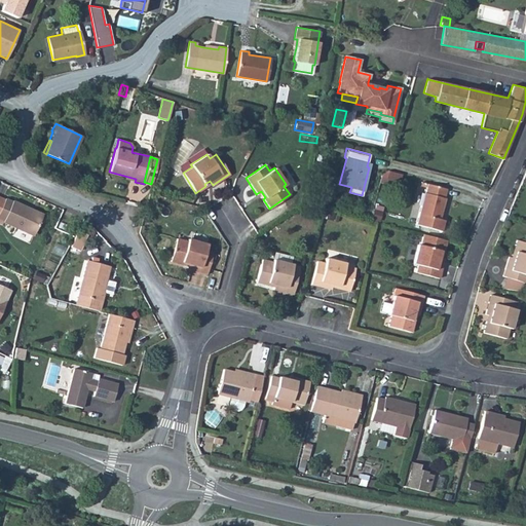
[(423,192),(415,224),(440,231),(443,220),(439,219),(444,198),(443,197),(445,188),(426,183),(424,192),(423,192)]
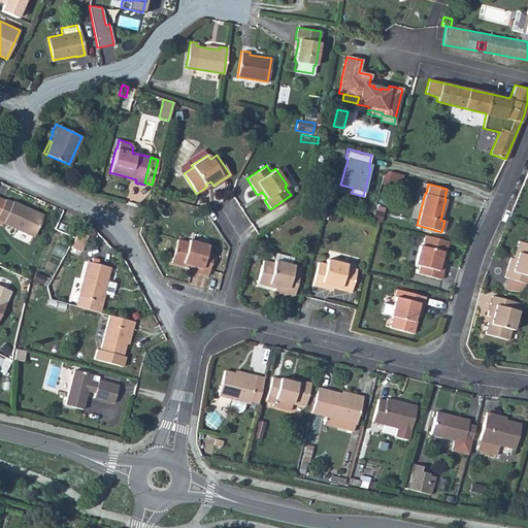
[(12,200),(11,201),(5,199),(5,200),(0,210),(0,218),(4,221),(3,222),(34,235),(42,217),(29,211),(30,208),(12,200)]
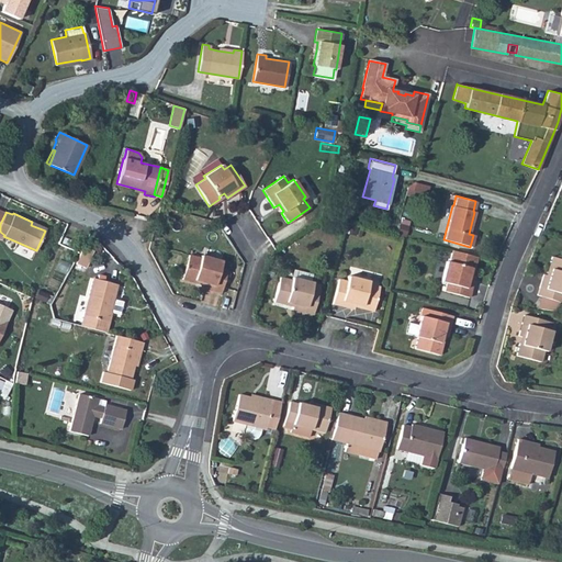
[(32,222),(31,225),(45,231),(46,228),(32,222)]
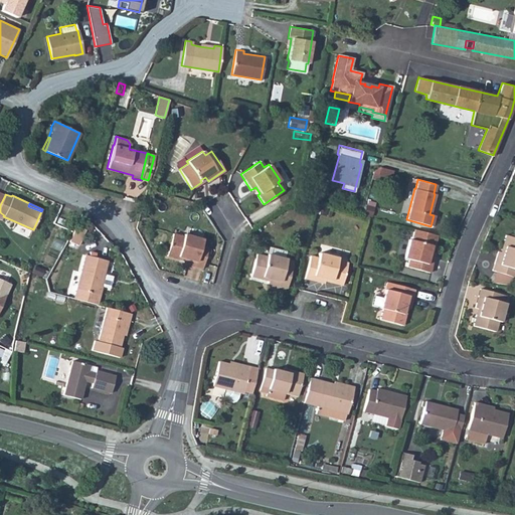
[(13,228),(27,234),(30,229),(16,223),(13,228)]
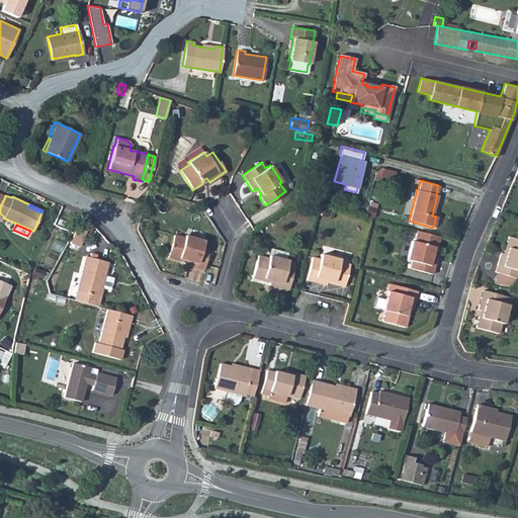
[(77,227),(70,243),(79,247),(85,231),(77,227)]
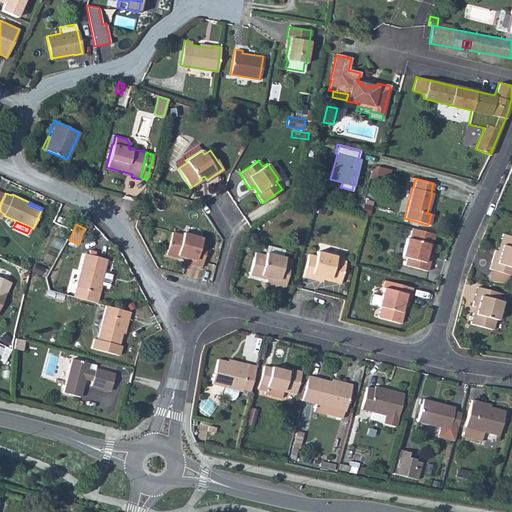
[(433,234),(411,228),(408,238),(406,238),(401,257),(406,258),(404,265),(426,271),(431,252),(426,250),(427,245),(431,245),(433,234)]
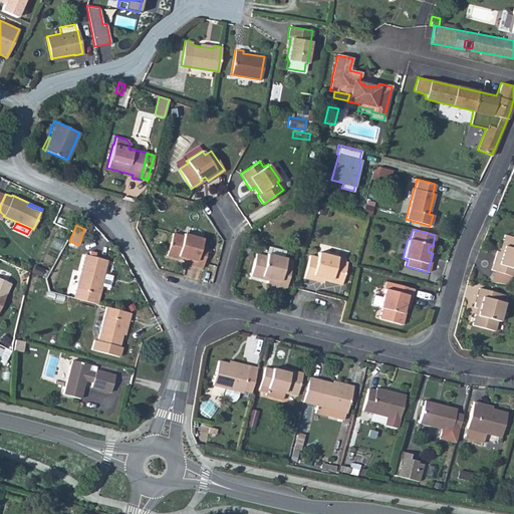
[(172,233),(166,255),(177,258),(178,255),(184,257),(183,262),(201,267),(207,245),(201,244),(202,239),(183,233),(183,236),(172,233)]
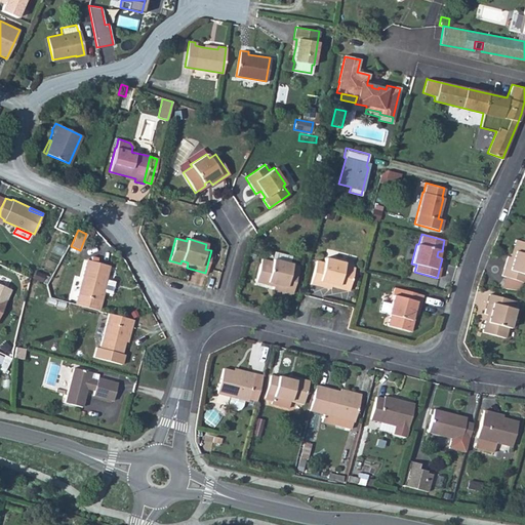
[(507,256),(501,276),(503,277),(521,282),(523,283),(524,276),(524,242),(515,240),(512,251),(514,251),(512,258),(507,256)]
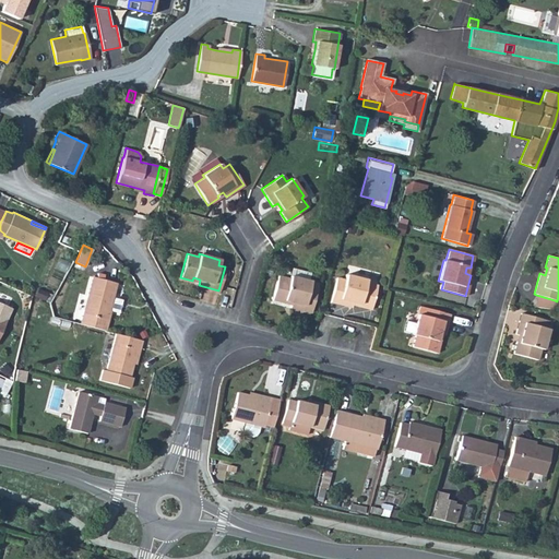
[(277,275),(271,299),(283,302),(284,299),(290,301),(288,307),(310,312),(317,288),(309,286),(310,281),(308,280),(310,273),(292,268),(288,277),(277,275)]
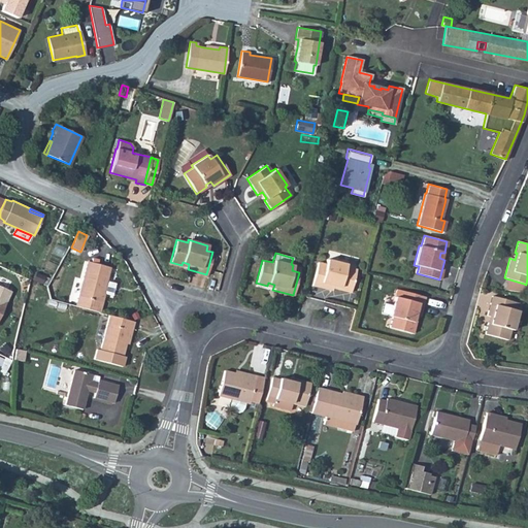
[(318,262),(311,286),(331,290),(332,286),(338,287),(338,290),(350,293),(356,269),(345,267),(345,264),(327,259),(325,264),(318,262)]
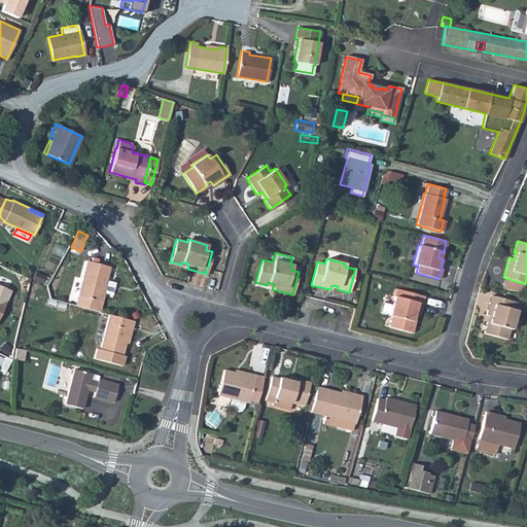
[(86,261),(75,306),(99,312),(104,293),(111,295),(115,282),(106,280),(109,267),(86,261)]
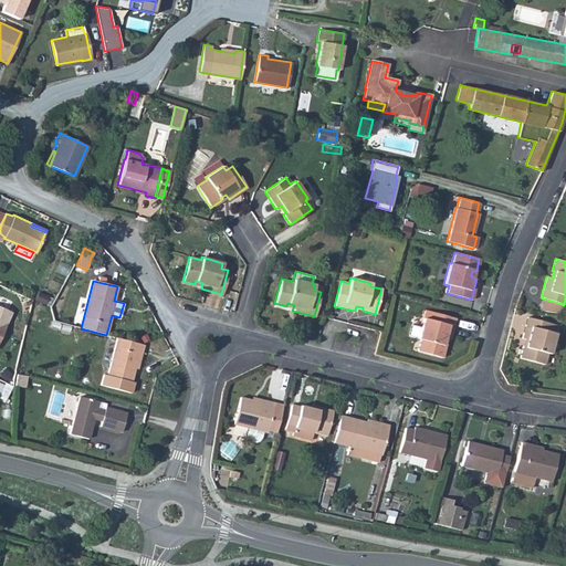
[(76,316),(83,317),(87,297),(82,295),(76,316)]
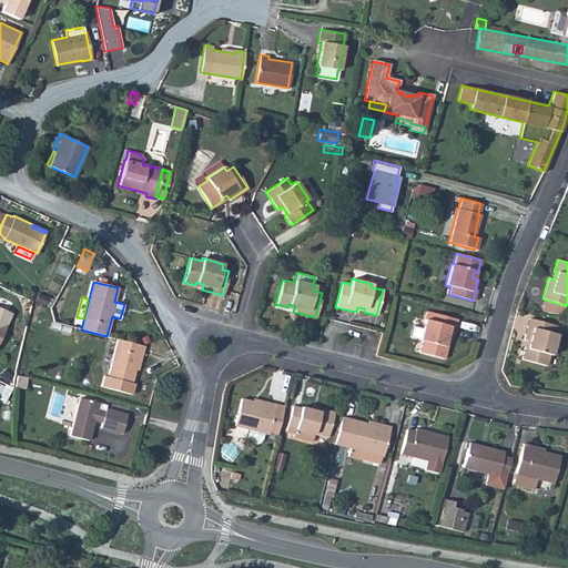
[(564,305),(545,300),(540,312),(560,315),(564,305)]
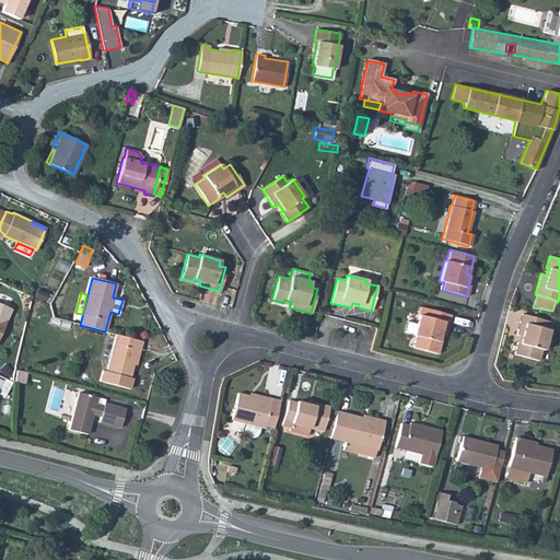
[(423,316),(418,315),(416,324),(407,321),(404,330),(412,334),(412,335),(416,336),(412,347),(436,353),(439,342),(435,341),(438,334),(441,335),(444,336),(450,315),(426,308),(423,316)]
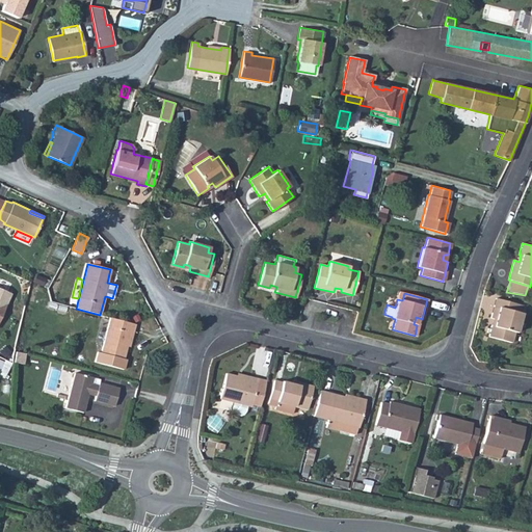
[(490,325),(487,337),(510,342),(513,331),(516,333),(522,313),(516,312),(517,304),(496,298),(490,318),(495,319),(494,326),(490,325)]
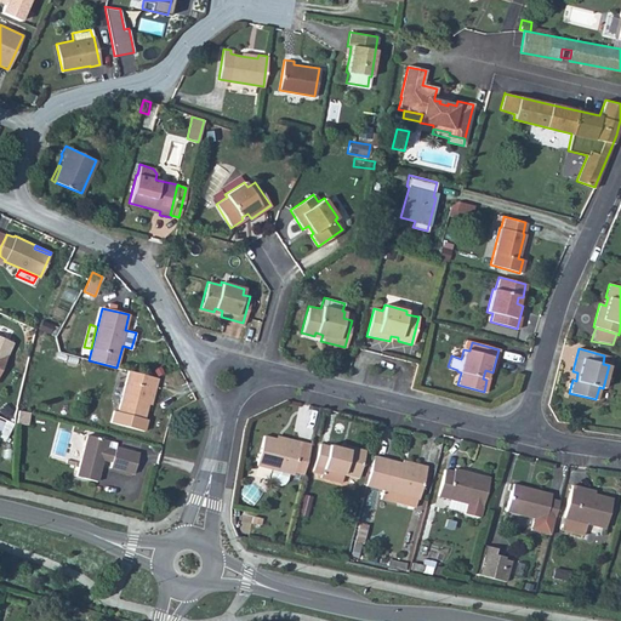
[(158,379),(127,370),(118,411),(113,410),(110,422),(146,431),(147,419),(144,419),(148,404),(152,387),(155,388),(158,379)]
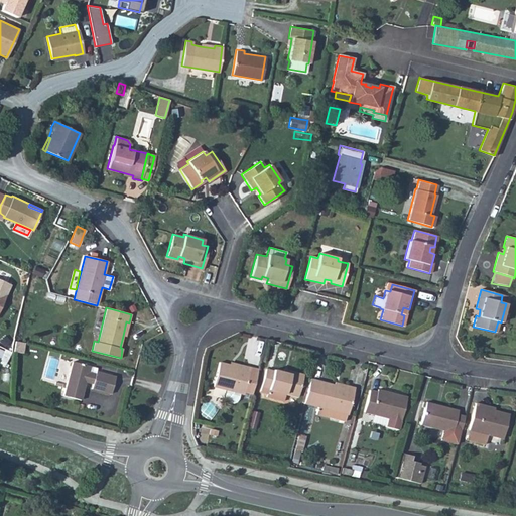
[(22,340),(15,338),(13,346),(13,348),(19,350),(22,340)]
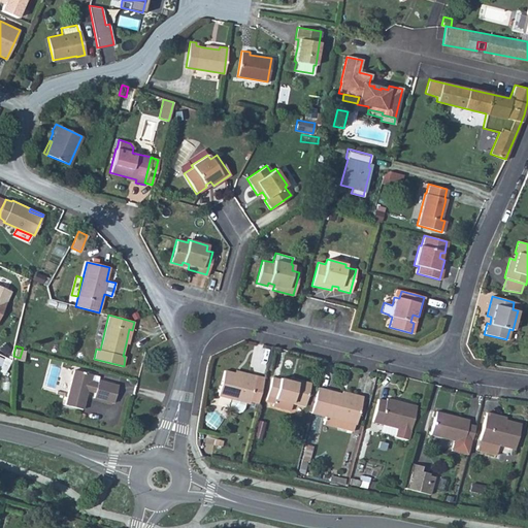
[(0,354),(0,371),(6,374),(12,360),(0,354)]
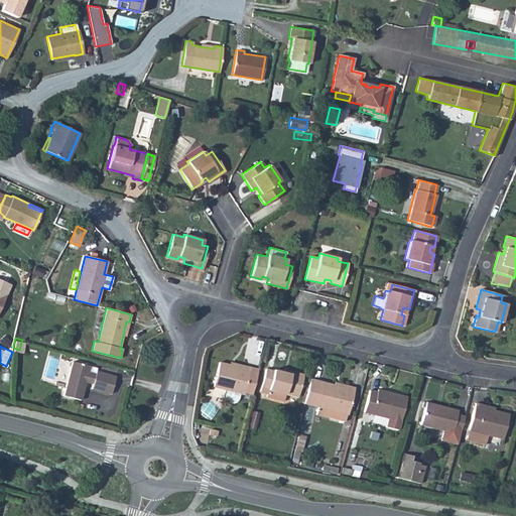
[(72,361),(63,395),(81,399),(85,381),(92,383),(91,388),(110,393),(115,376),(95,371),(96,367),(72,361)]
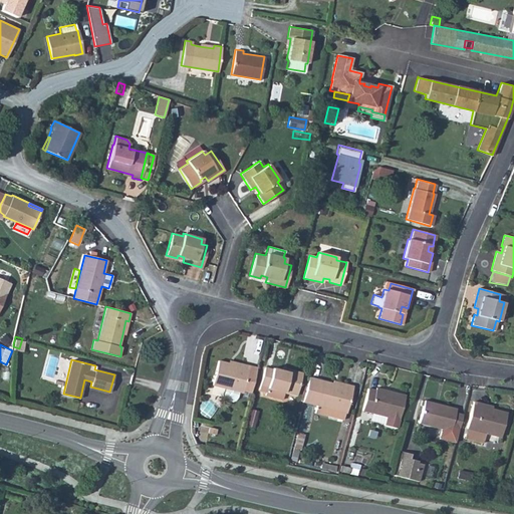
[(241,367),(229,363),(218,361),(212,384),(225,388),(223,394),(226,400),(231,401),(236,398),(238,392),(242,393),(243,390),(250,392),(256,368),(242,364),(241,367)]
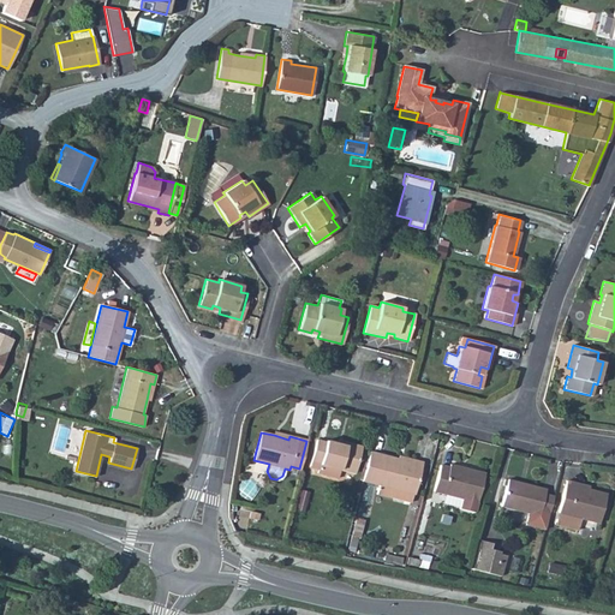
[(360,449),(335,443),(324,441),(324,442),(316,440),(311,460),(320,463),(317,472),(338,477),(340,470),(354,473),(360,449)]
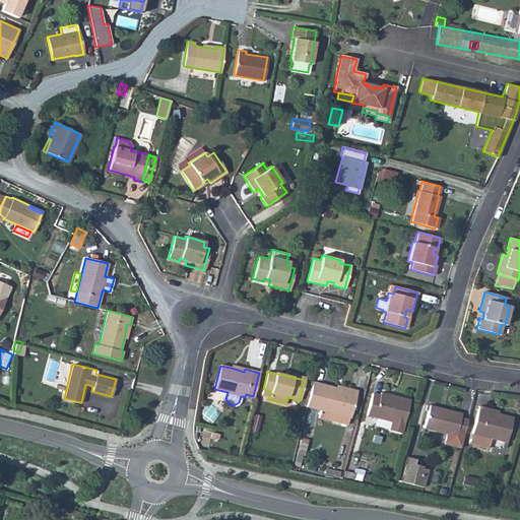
[(312,382),(306,406),(320,410),(319,417),(346,425),(348,417),(350,417),(356,391),(348,389),(347,391),(335,388),(312,382)]
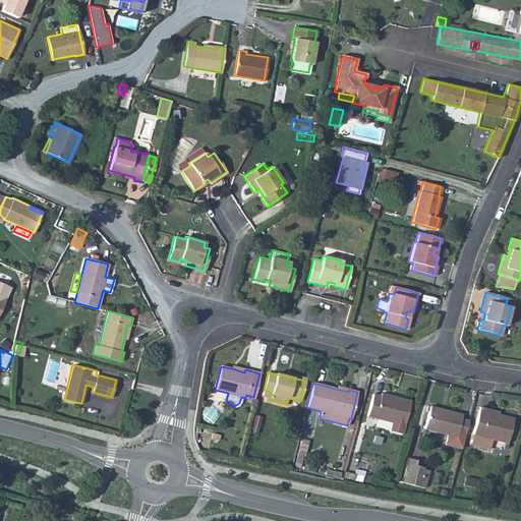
[(372,394),(367,416),(377,418),(374,426),(390,429),(390,431),(402,435),(410,401),(381,393),(381,396),(372,394)]
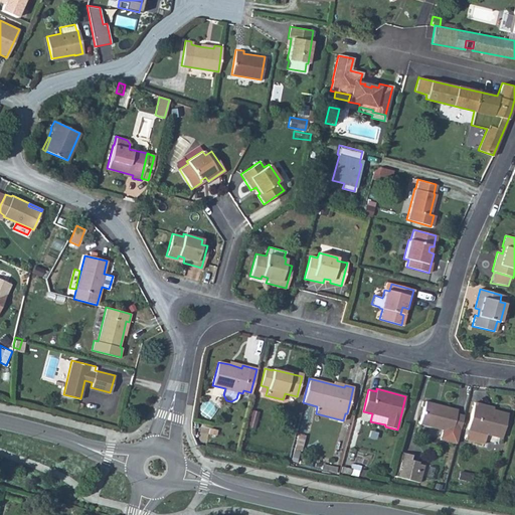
[(492,409),(480,406),(481,404),(474,402),(467,430),(500,438),(506,413),(492,409)]
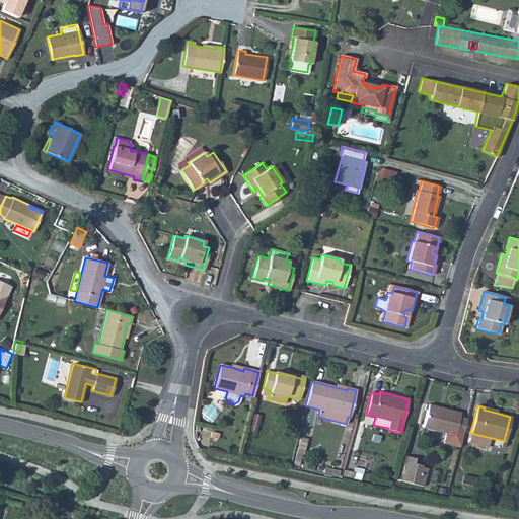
[(441,410),(428,406),(423,427),(445,433),(443,443),(459,447),(462,433),(466,419),(459,417),(460,413),(442,408),(441,410)]
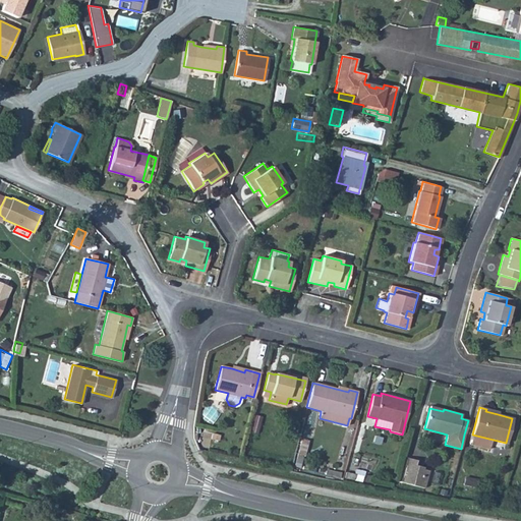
[(416,460),(404,457),(397,482),(423,488),(428,471),(423,470),(423,467),(415,465),(416,460)]
